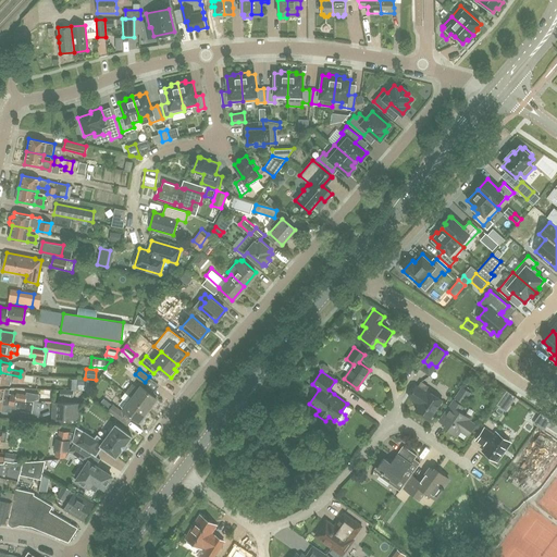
[(19,382),(20,376),(0,372),(0,383),(10,385),(10,382),(19,384),(19,382)]
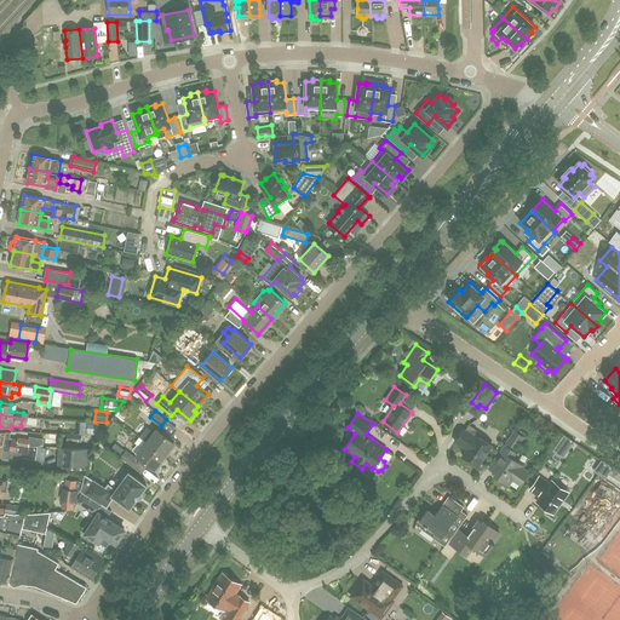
[(147,426),(139,435),(165,455),(174,442),(173,441),(176,438),(162,429),(161,431),(158,428),(154,431),(147,426)]
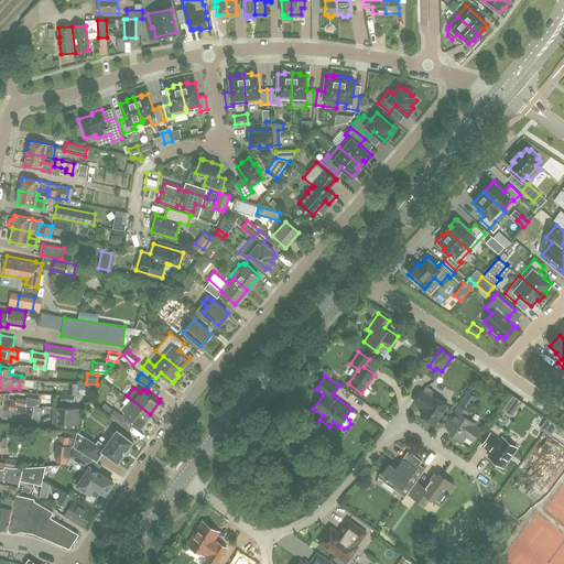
[(435,424),(448,404),(433,396),(432,397),(421,390),(413,401),(424,409),(421,414),(435,424)]
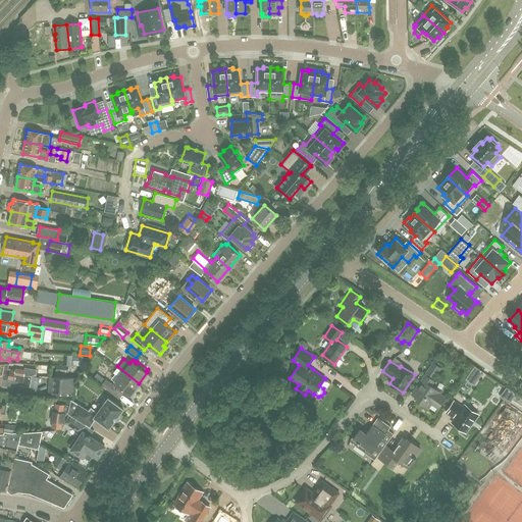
[(9,364),(0,362),(0,372),(14,375),(23,375),(24,370),(15,368),(15,370),(8,369),(9,364)]
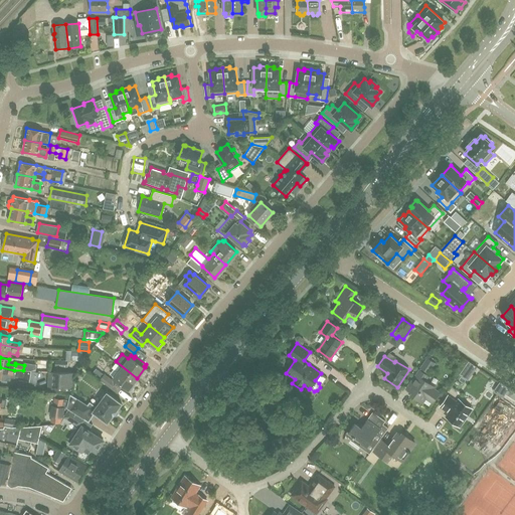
[(427,357),(421,367),(427,371),(435,362),(427,357)]
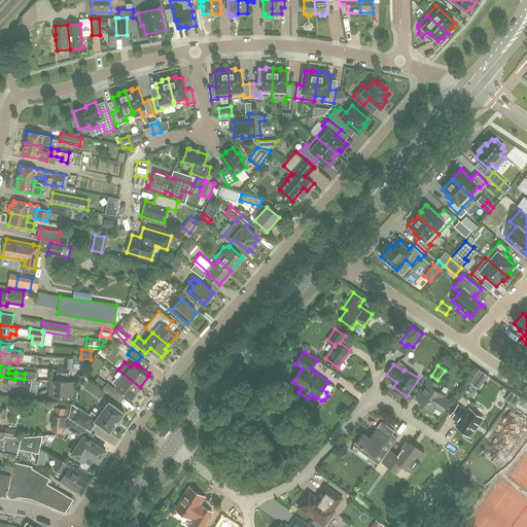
[(140,387),(118,370),(118,371),(125,376),(116,386),(131,398),(132,397),(134,399),(138,393),(136,391),(140,387)]
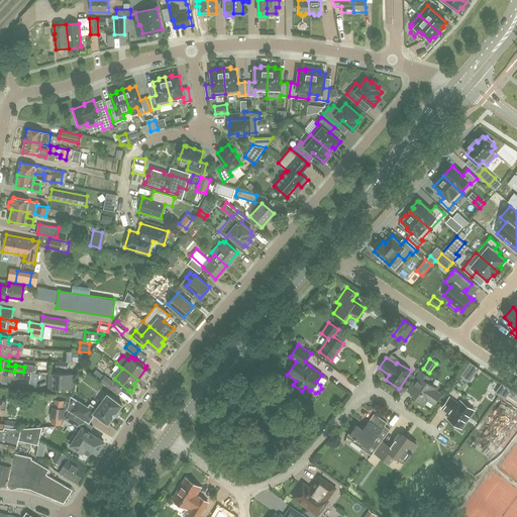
[(461,376),(470,382),(479,369),(471,363),(461,376)]
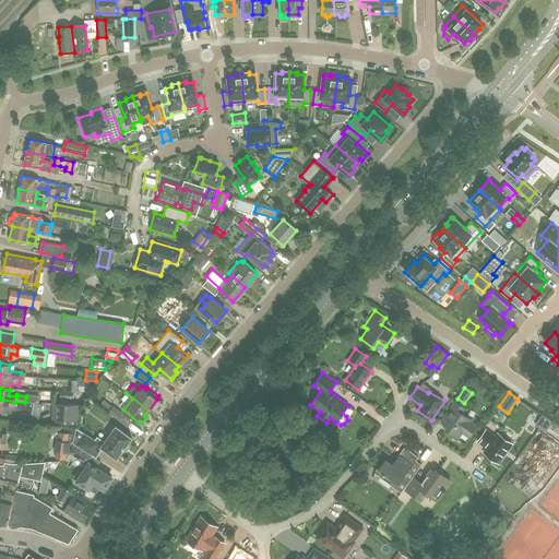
[(24,409),(25,402),(15,402),(0,399),(0,409),(1,411),(2,405),(24,409)]
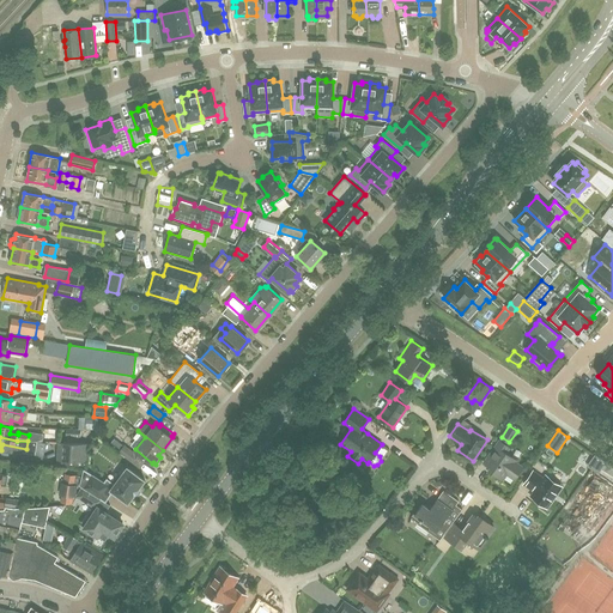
[(503,479),(507,473),(515,479),(523,467),(515,461),(516,460),(505,451),(510,447),(499,439),(484,462),(490,467),(489,469),(503,479)]
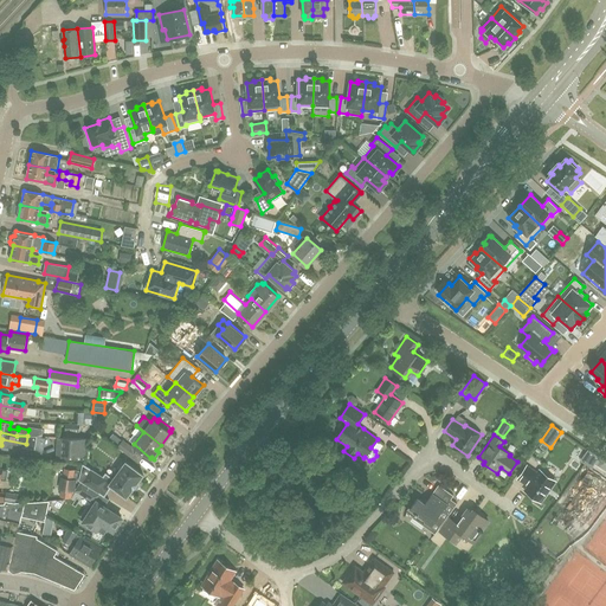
[(58,437),(57,453),(85,455),(85,438),(58,437)]
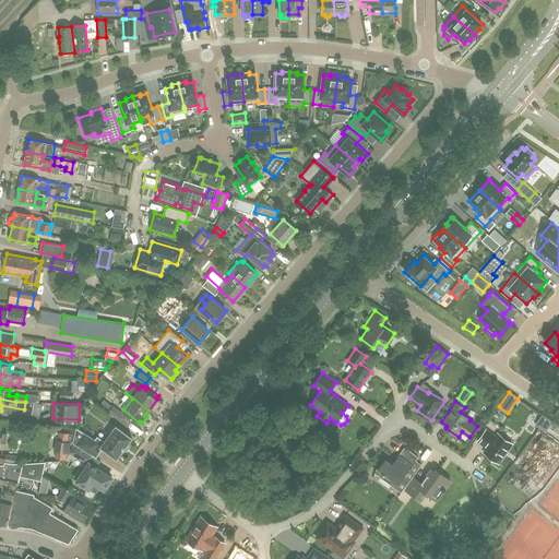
[(118,419),(123,414),(114,406),(108,412),(118,419)]
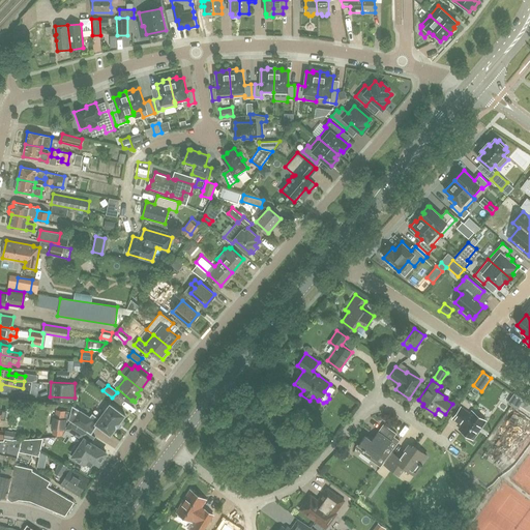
[(508,403),(517,409),(523,400),(514,393),(508,403)]
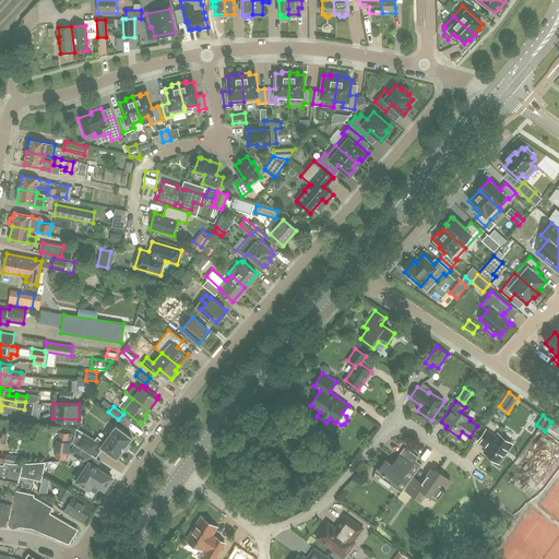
[(558,433),(558,426),(552,423),(548,428),(558,435),(558,433)]
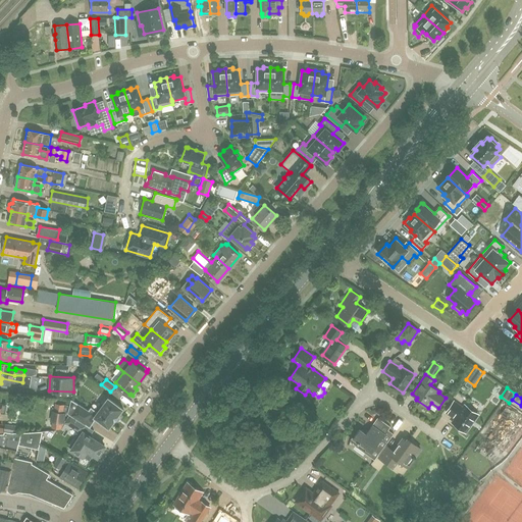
[(70,414),(83,422),(88,425),(94,415),(97,417),(96,418),(111,429),(125,410),(111,399),(100,414),(93,409),(91,412),(73,401),(70,414)]
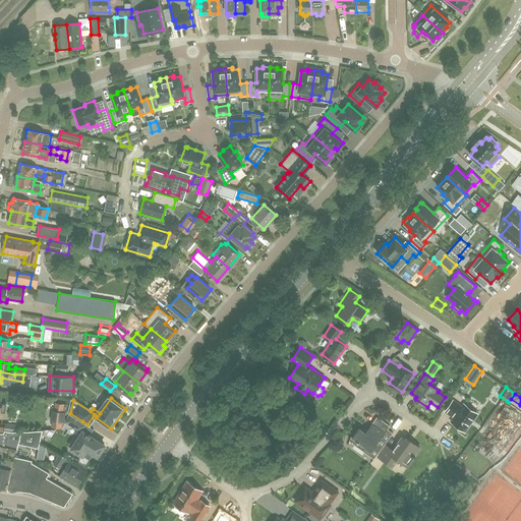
[(464,431),(469,424),(477,413),(464,403),(462,406),(453,400),(445,411),(455,417),(452,422),(464,431)]
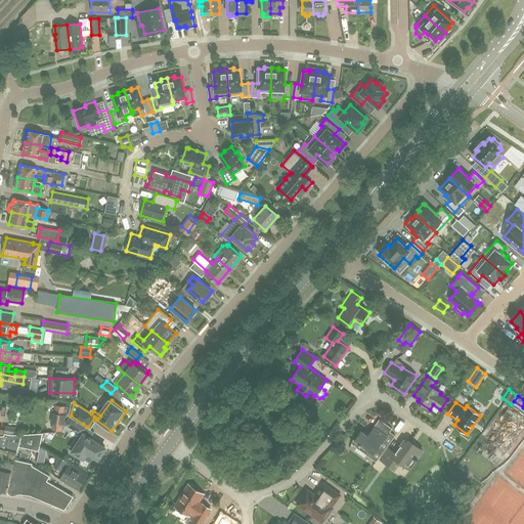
[(67,416),(69,407),(55,405),(54,413),(64,416),(67,416)]
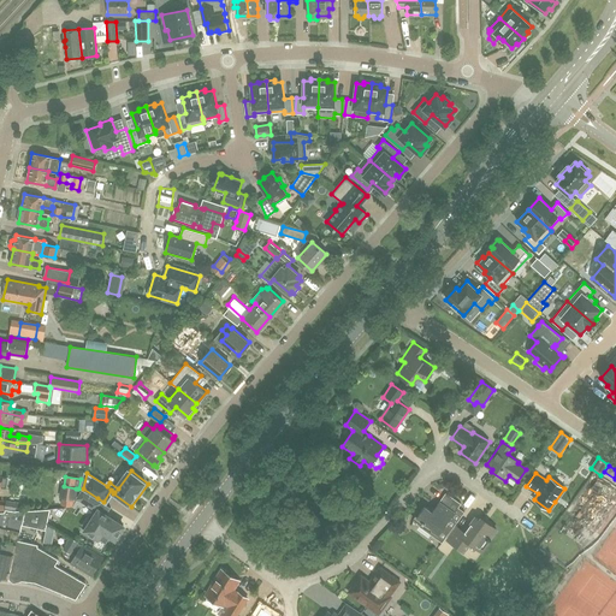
[(598,521),(614,501),(615,501),(615,490),(599,478),(574,513),(581,517),(585,511),(598,521)]
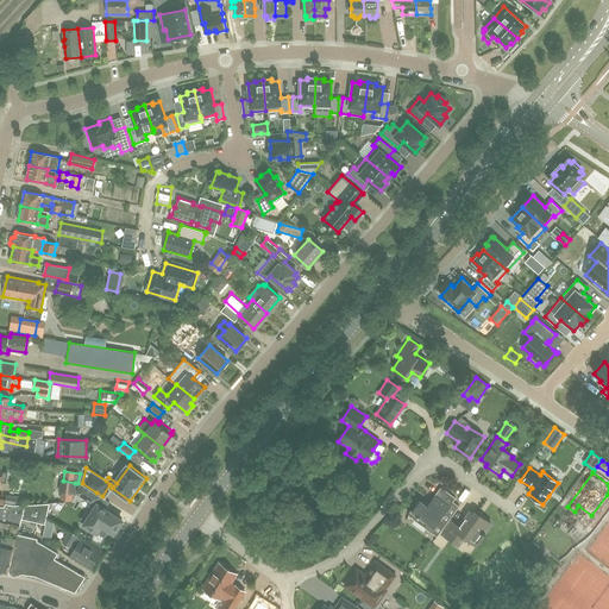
[(87,498),(92,490),(82,484),(76,493),(87,498)]
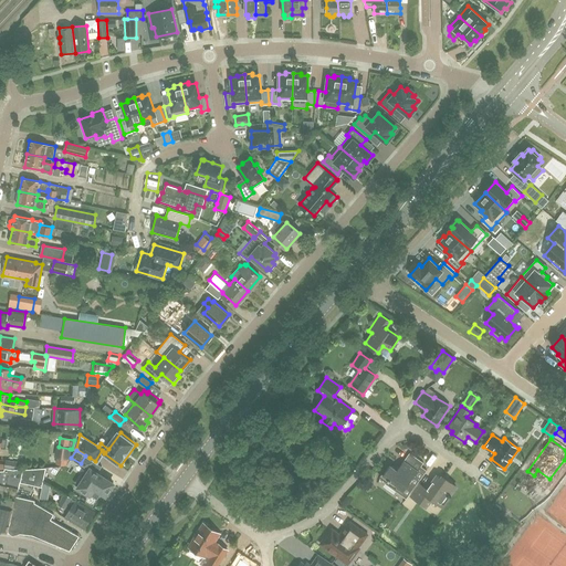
[(423,462),(409,452),(397,470),(390,464),(380,478),(396,489),(397,486),(404,491),(405,489),(410,492),(427,470),(421,465),(423,462)]
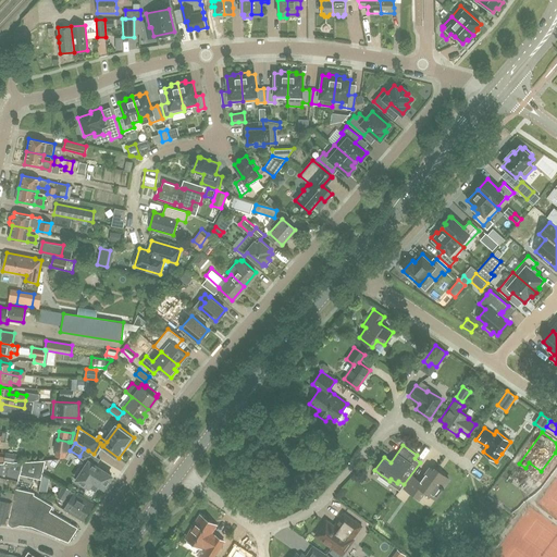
[(78,481),(86,485),(95,491),(99,484),(103,487),(104,485),(106,486),(109,481),(108,480),(111,475),(101,469),(102,468),(93,461),(96,456),(84,448),(79,456),(87,462),(76,479),(78,480),(78,481)]
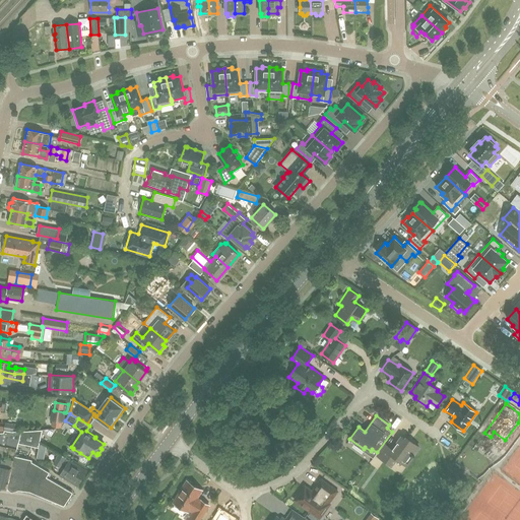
[(4,432),(19,432),(20,426),(5,423),(4,432)]
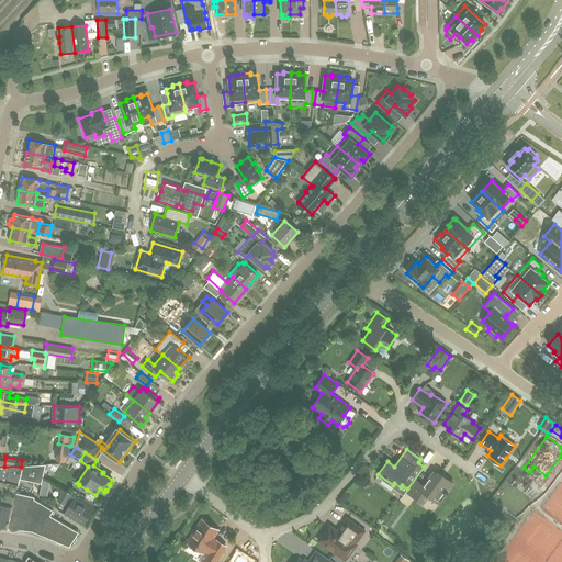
[(0,526),(9,528),(10,525),(15,526),(22,527),(21,529),(33,530),(69,546),(78,531),(51,515),(54,510),(35,499),(35,497),(18,493),(20,479),(42,484),(46,464),(21,467),(4,467),(0,467),(0,468),(0,526)]
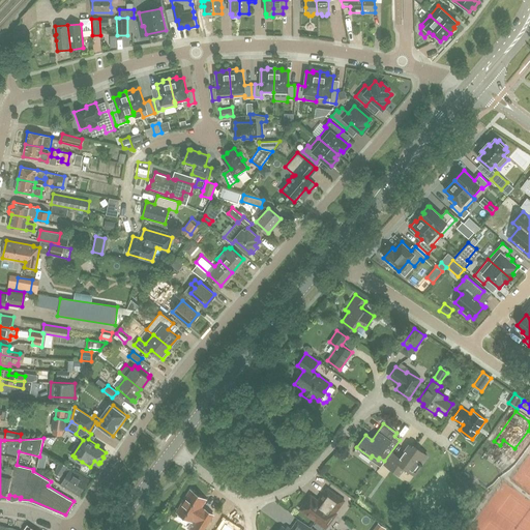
[(421,463),(427,454),(418,449),(417,450),(409,444),(400,458),(393,453),(385,464),(399,474),(405,467),(411,472),(413,470),(416,473),(422,464),(421,463)]
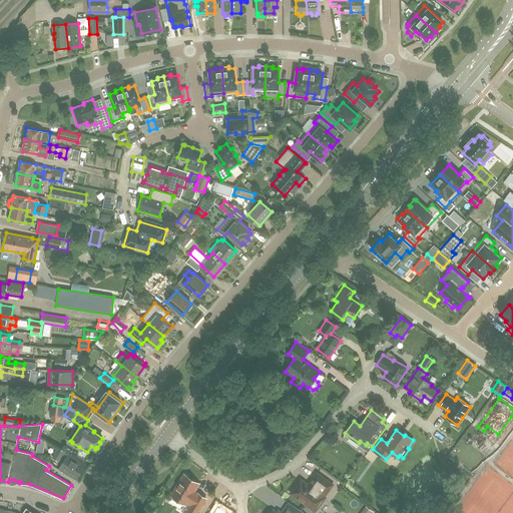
[(76,479),(85,464),(68,454),(69,452),(65,449),(64,451),(58,447),(53,457),(58,460),(62,454),(66,456),(58,469),(76,479)]
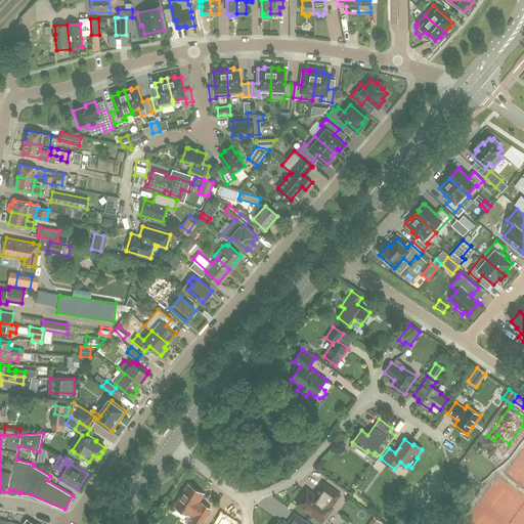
[(307,489),(297,504),(318,519),(329,505),(331,507),(340,494),(323,482),(314,494),(307,489)]
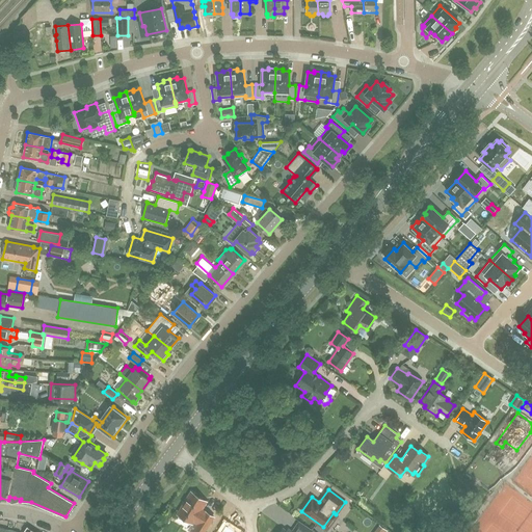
[(178,513),(192,523),(194,524),(190,531),(191,531),(203,531),(213,516),(206,511),(206,512),(201,509),(206,501),(191,493),(178,513)]
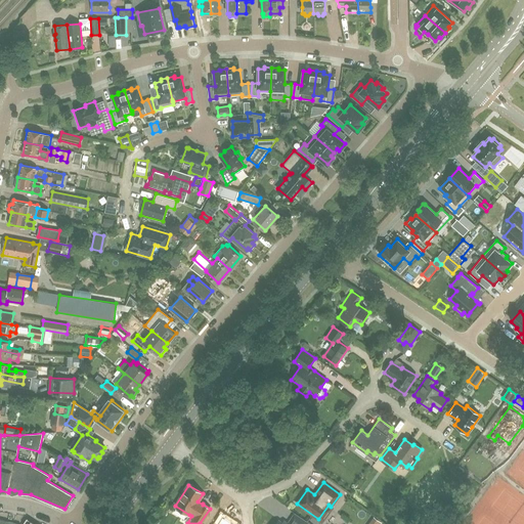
[(311,523),(310,523),(308,523),(295,514),(287,523),(284,523),(278,521),(275,523),(311,523)]
